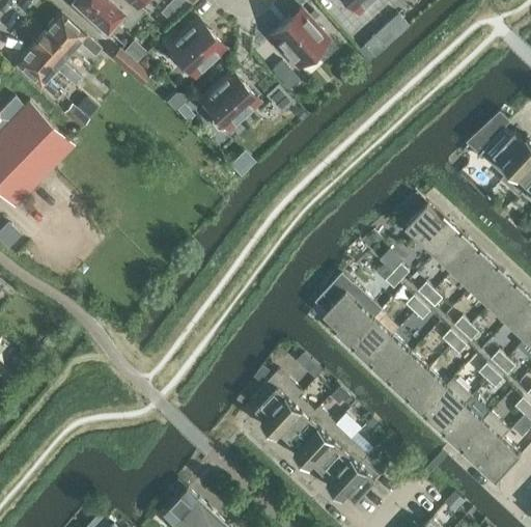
[(143,15),(127,0),(74,0),(75,0),(73,2),(107,33),(119,20),(130,29),(143,15)]
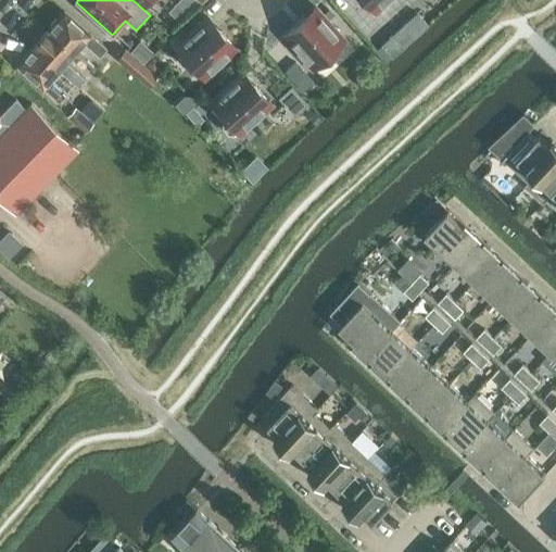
[(133,0),(150,15),(151,14),(142,7),(147,0),(161,0),(164,3),(167,0),(133,0)]
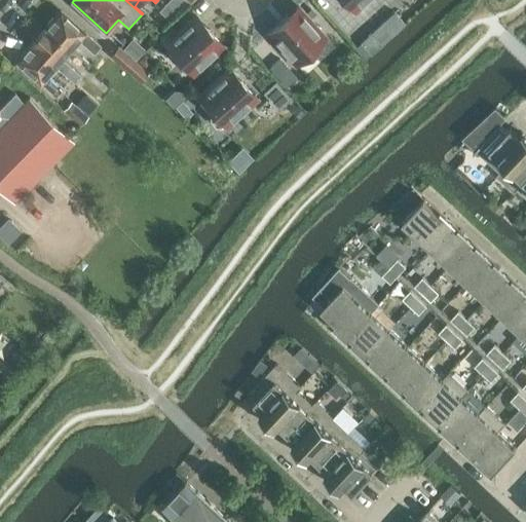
[(340,0),(354,15),(371,0),(340,0)]
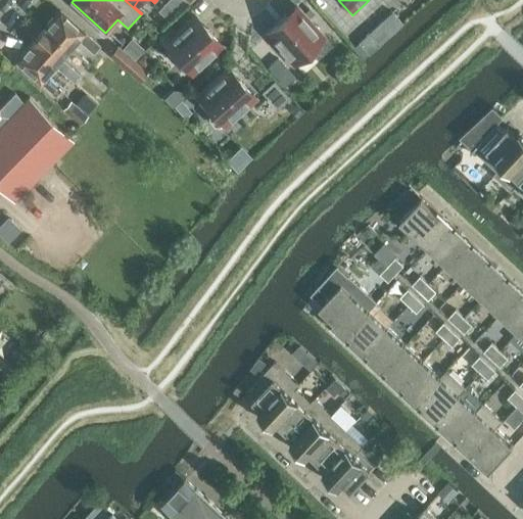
[(267,38),(293,68),(296,65),(301,66),(308,60),(308,55),(324,41),(296,11),(267,38)]
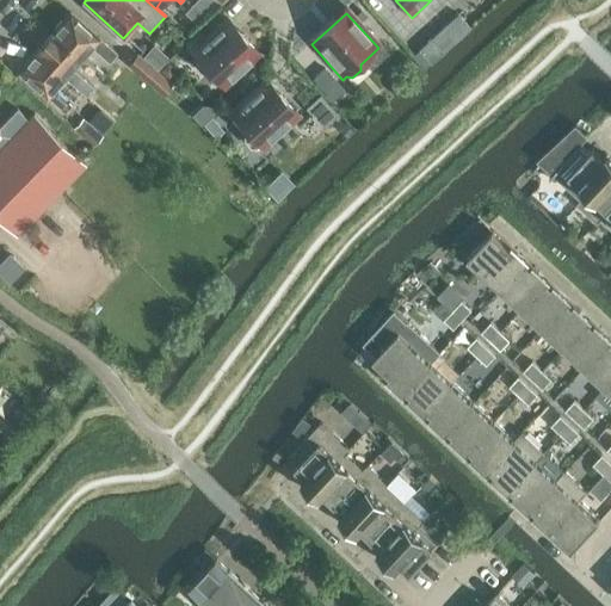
[(54,37),(81,62),(91,50),(109,66),(116,57),(71,18),(62,26),(61,25),(54,33),(56,35),(54,37)]
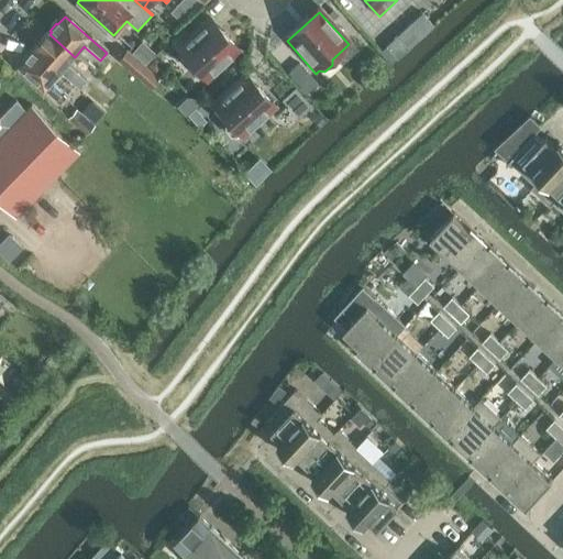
[(422,18),(386,50),(397,62),(432,30),(422,18)]
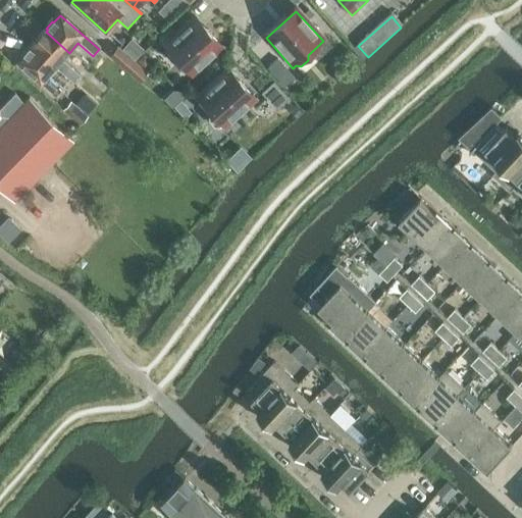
[(164,47),(178,62),(177,67),(184,74),(189,74),(192,78),(222,50),(195,19),(164,47)]
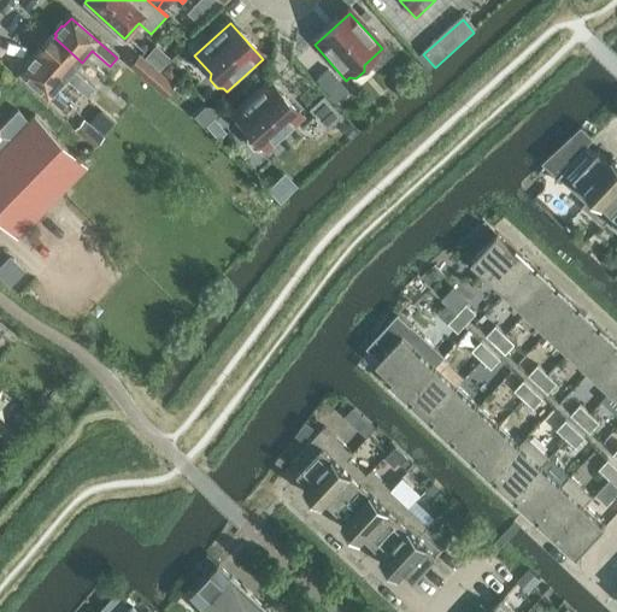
[(36,58),(65,82),(87,101),(94,93),(72,74),(82,63),(54,37),(36,57),(36,58)]
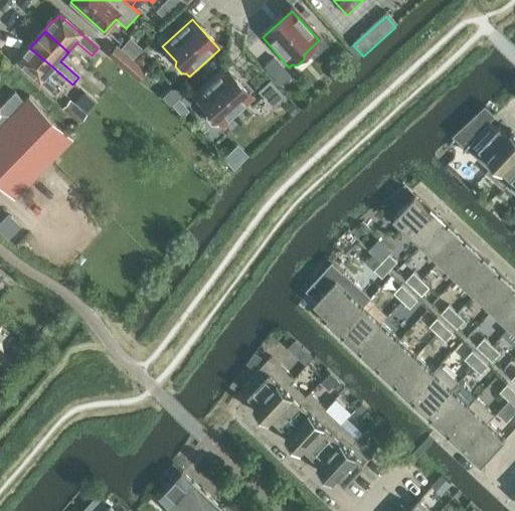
[(54,68),(30,48),(29,49),(27,48),(21,55),(23,56),(16,64),(58,101),(64,93),(62,91),(46,76),(54,68)]
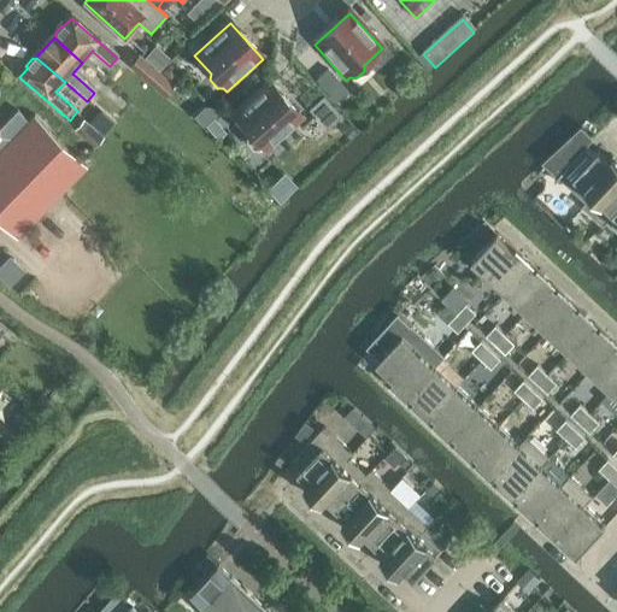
[(130,70),(150,88),(164,100),(174,90),(139,59),(130,70)]
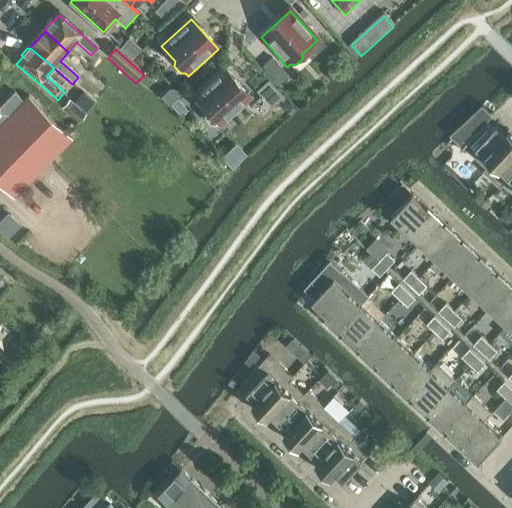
[(272,61),(261,71),(270,80),(280,70),(272,61)]
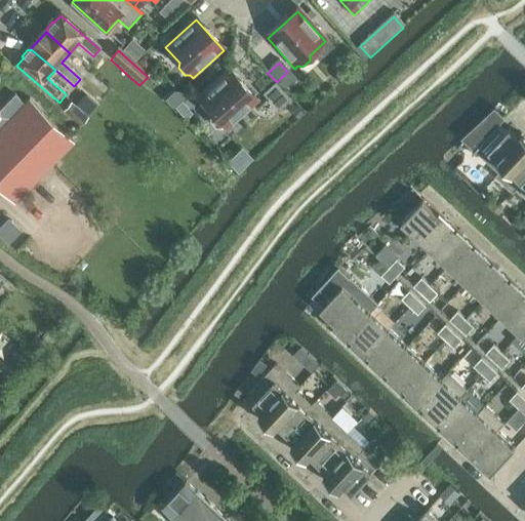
[(196,103),(209,118),(209,123),(215,130),(220,130),(223,133),(256,103),(229,73),(196,103)]
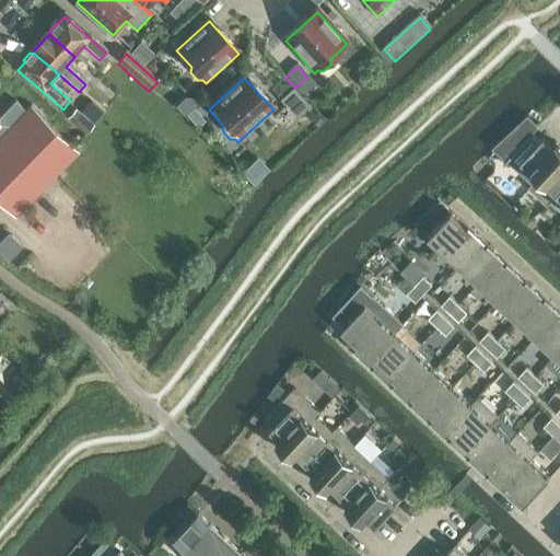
[(282,103),(296,119),(307,108),(293,92),(282,103)]
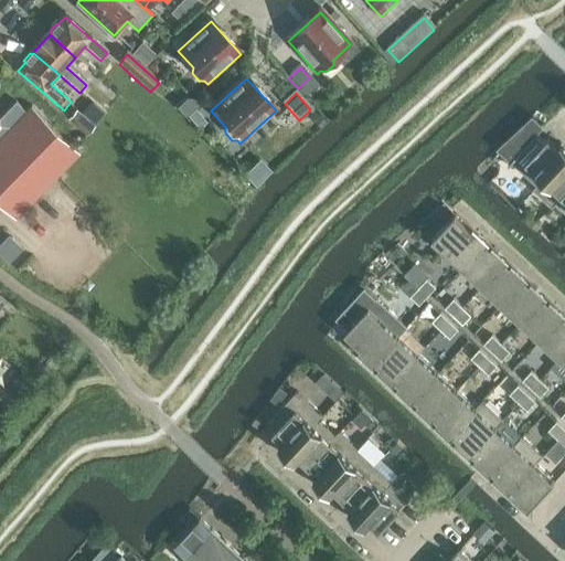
[(33,203),(38,208),(44,202),(40,197),(80,156),(31,109),(25,115),(16,105),(0,120),(0,207),(16,222),(33,203)]
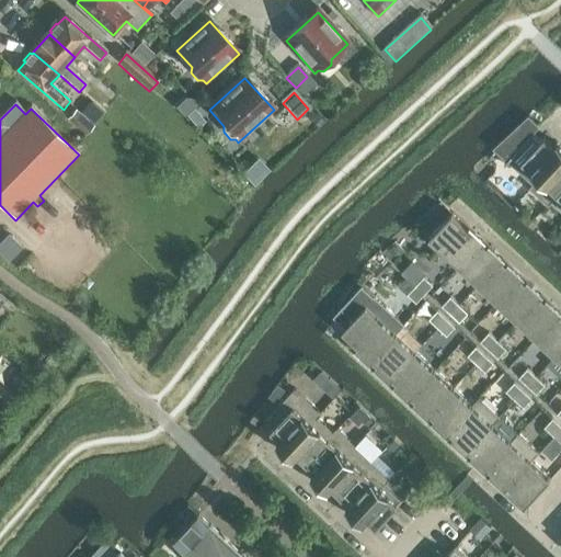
[(92,104),(82,115),(95,126),(104,115),(92,104)]
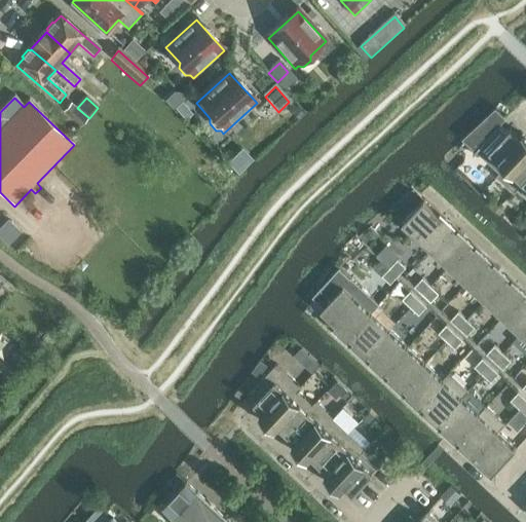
[(66,114),(77,124),(83,117),(72,108),(66,114)]
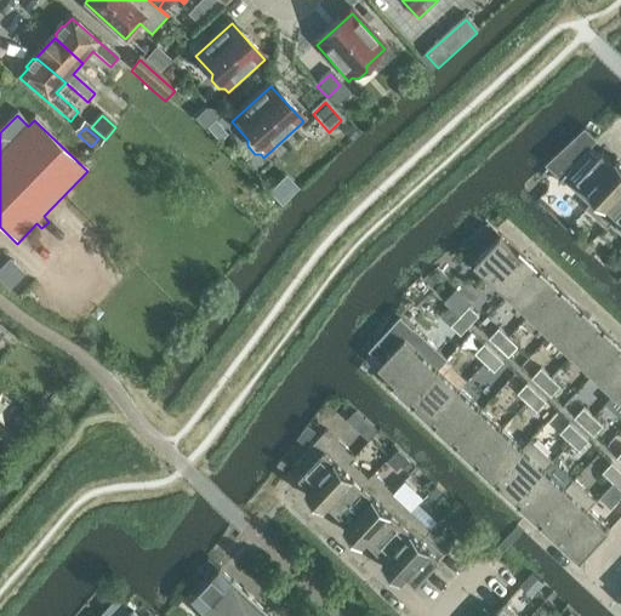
[(586,211),(587,212),(620,176),(620,165),(617,161),(614,166),(603,157),(599,160),(590,152),(558,186),(560,187),(564,183),(590,207),(586,211)]
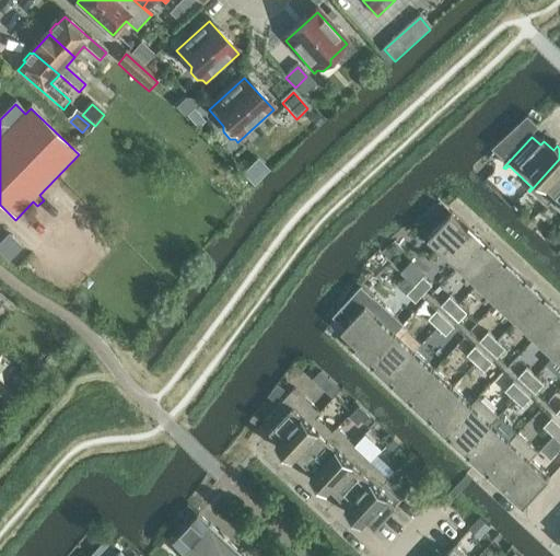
[(559,159),(529,192),(547,208),(559,194),(559,159)]
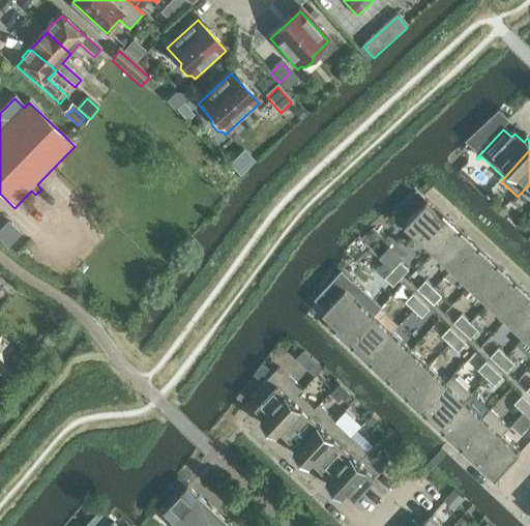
[(522,195),(529,201),(529,183),(518,197),(519,198),(522,195)]
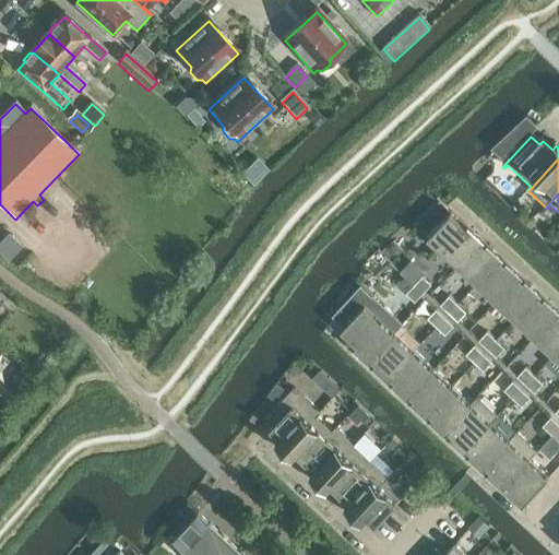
[(427,240),(458,270),(482,244),(483,245),(485,241),(470,227),(467,231),(451,215),(427,240)]
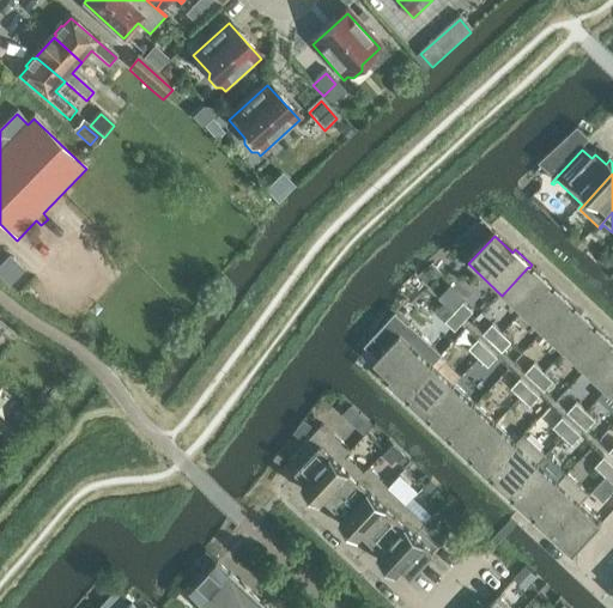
[(572,245),(577,250),(578,248),(582,245),(578,242),(577,241),(574,244),(572,245)]
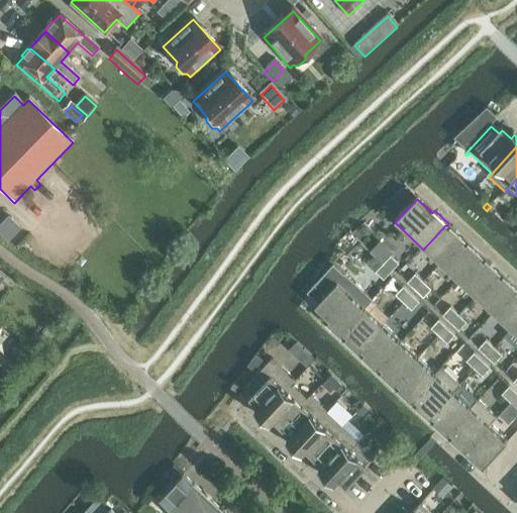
[(488,209),(487,211),(488,212),(491,215),(491,214),(493,213),(495,211),(491,207),(488,209)]
